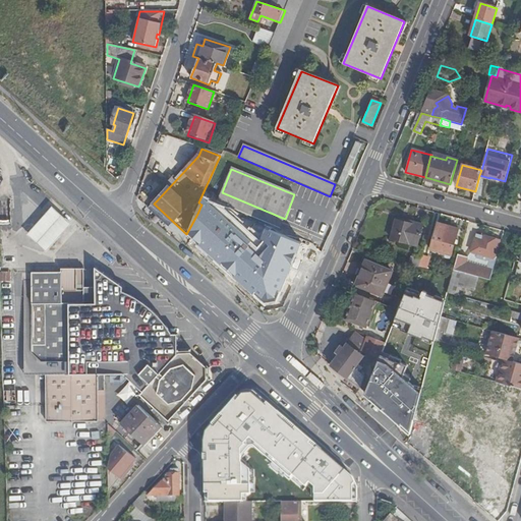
[(309,247),(317,250),(339,199),(331,195),(331,196),(309,247)]
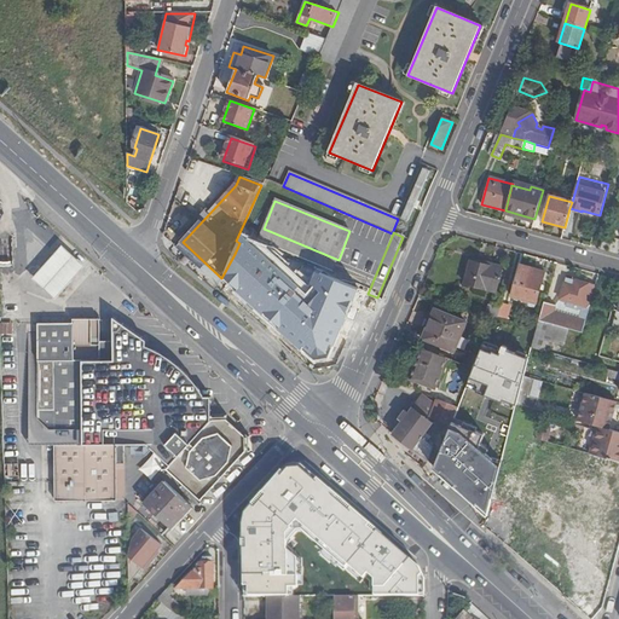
[(218,287),(221,278),(183,242),(175,249),(218,287)]
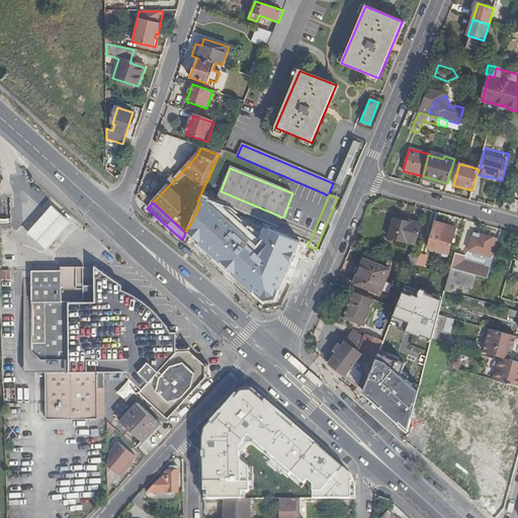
[(52,206),(27,234),(46,250),(70,223),(52,206)]
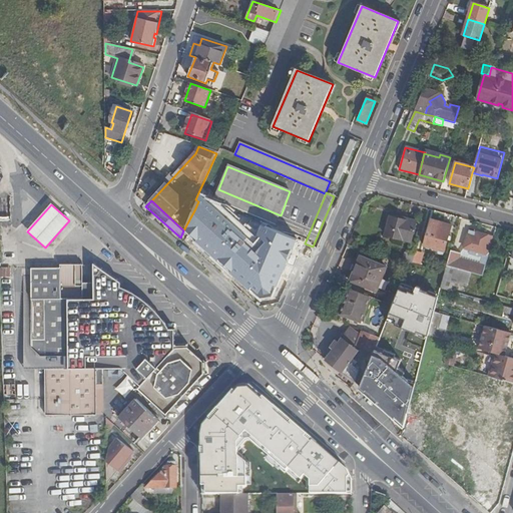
[(197,207),(188,227),(198,232),(208,212),(197,207)]
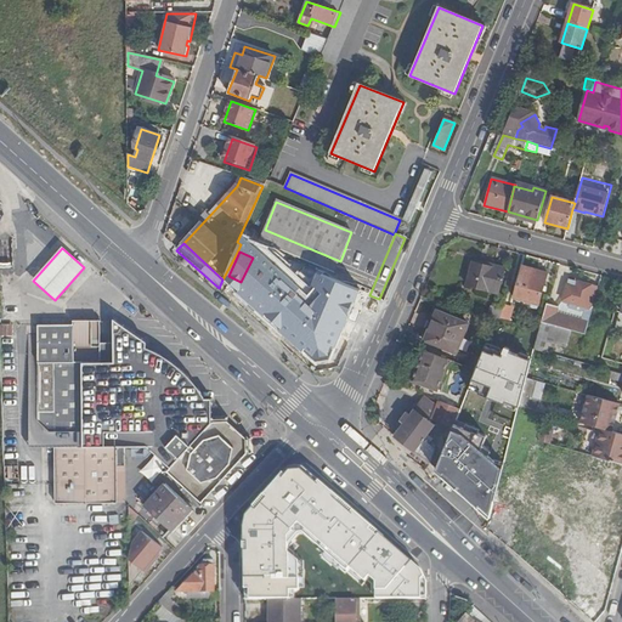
[(473,260),(467,286),(497,294),(504,269),(473,260)]
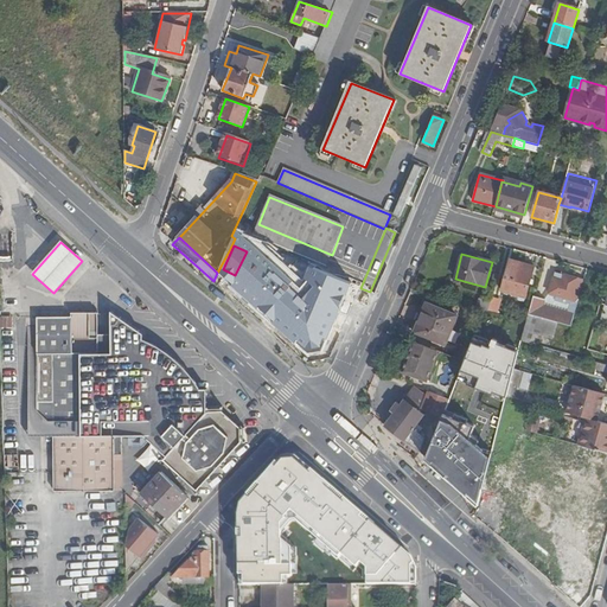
[(509,261),(500,292),(525,299),(534,267),(509,261)]
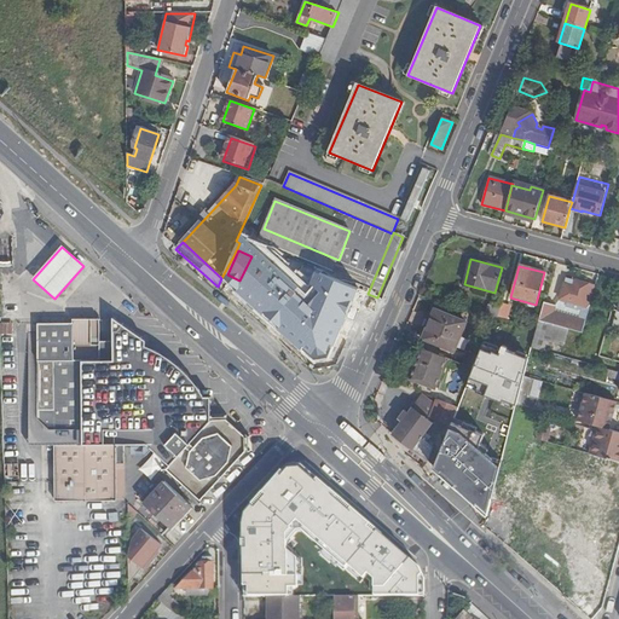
[(543,304),(538,322),(568,329),(583,333),(591,304),(596,287),(566,278),(560,300),(565,300),(563,304),(567,306),(567,308),(578,311),(582,308),(579,319),(555,312),(556,307),(543,304)]
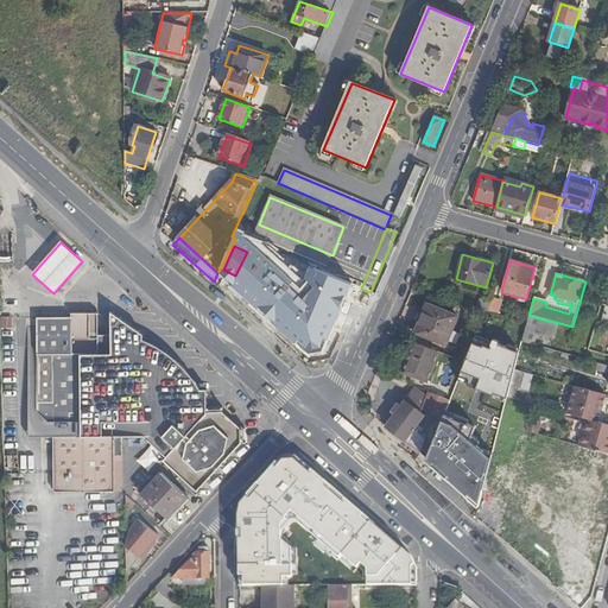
[(320,322),(343,333),(360,291),(337,282),(320,322)]
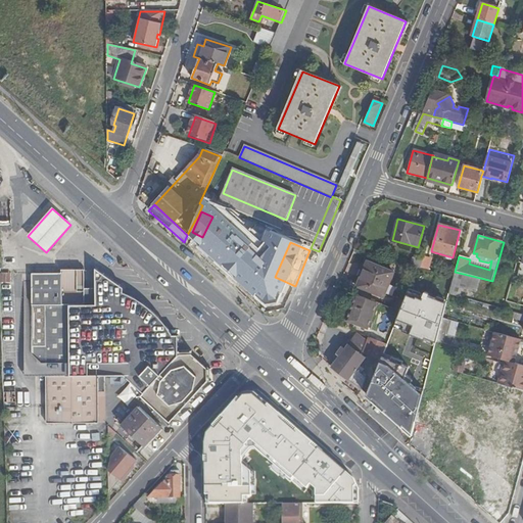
[(421,269),(429,271),(434,253),(426,251),(423,262),(421,269)]
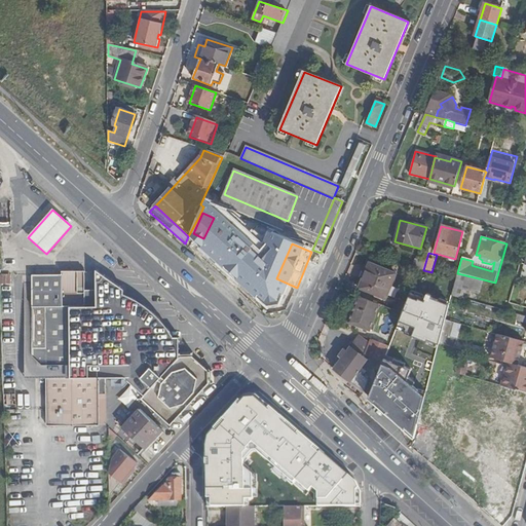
[(415,260),(413,267),(420,269),(423,270),(425,263),(415,260)]
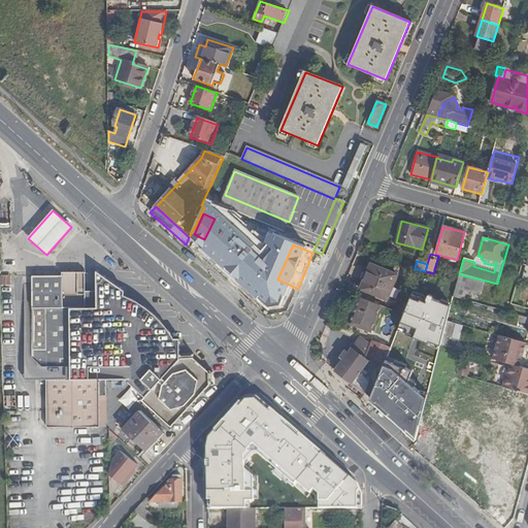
[(397,275),(371,264),(361,289),(387,300),(397,275)]
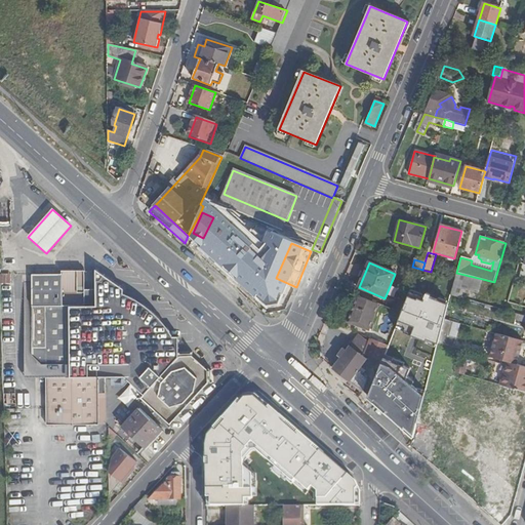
[(106,377),(109,377),(109,279),(96,270),(95,270),(95,289),(84,290),(84,271),(83,271),(82,271),(73,271),(61,271),(61,274),(31,275),(32,312),(32,348),(46,349),(46,358),(46,397),(98,395),(106,394),(106,377)]
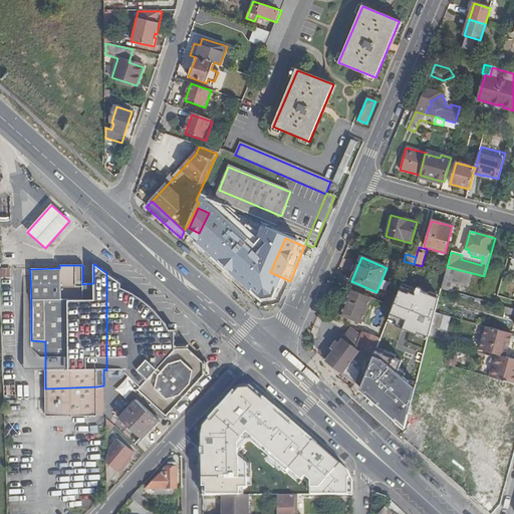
[(11,275),(10,267),(2,268),(3,276),(11,275)]
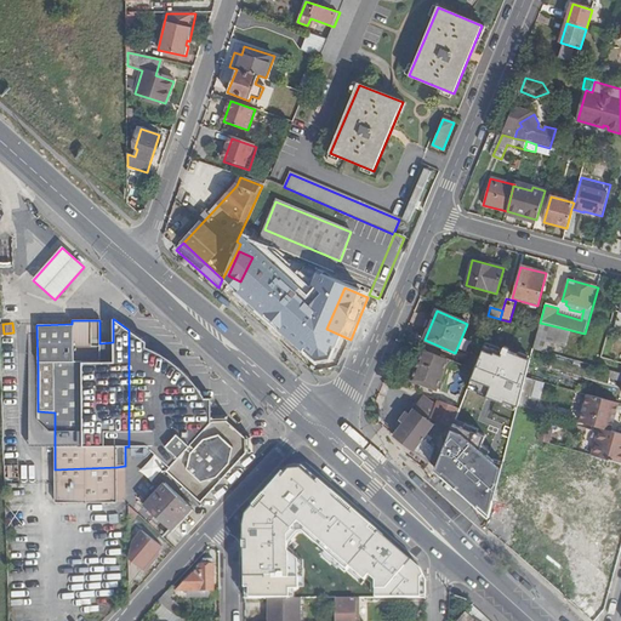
[(539,330),(533,349),(563,358),(568,340),(570,330),(540,323),(539,330)]
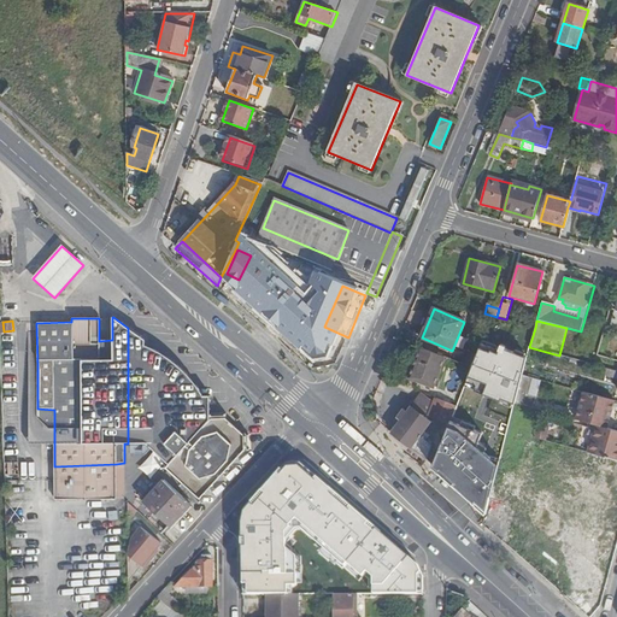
[(128,444),(188,378),(178,369),(169,360),(157,353),(146,348),(145,340),(128,328),(128,444)]
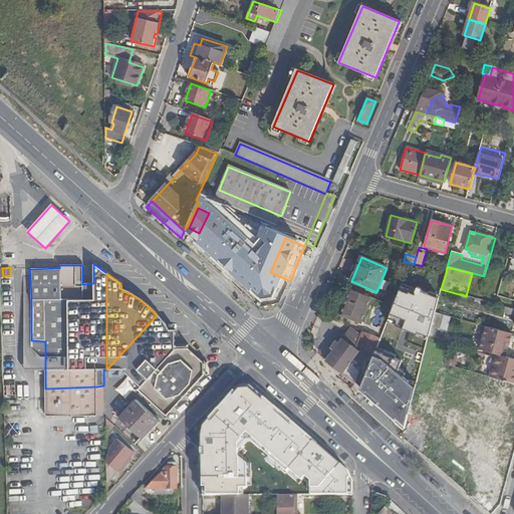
[(472,273),(470,281),(482,284),(484,276),(472,273)]
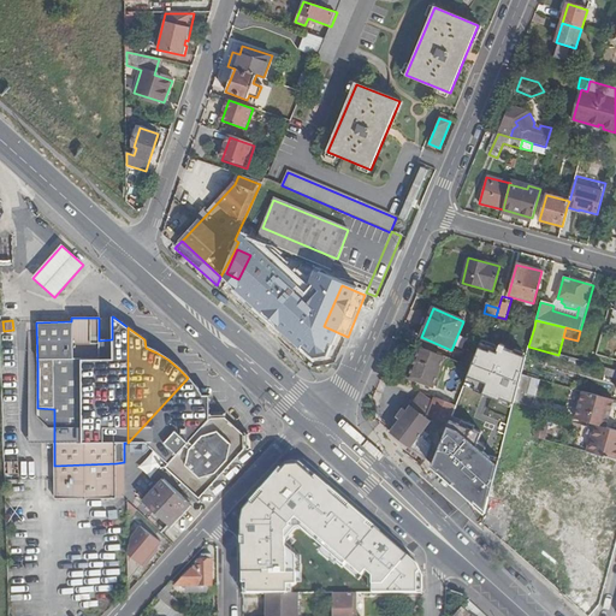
[(444,434),(431,462),(439,466),(438,469),(475,484),(493,440),(472,432),(480,410),(474,408),(487,374),(491,375),(505,341),(485,332),(475,356),(472,367),(456,406),(449,422),(444,434)]
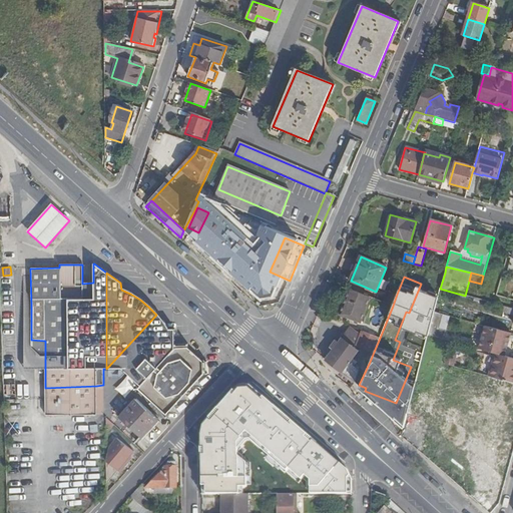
[(370,297),(349,290),(344,303),(339,314),(360,323),(370,297)]
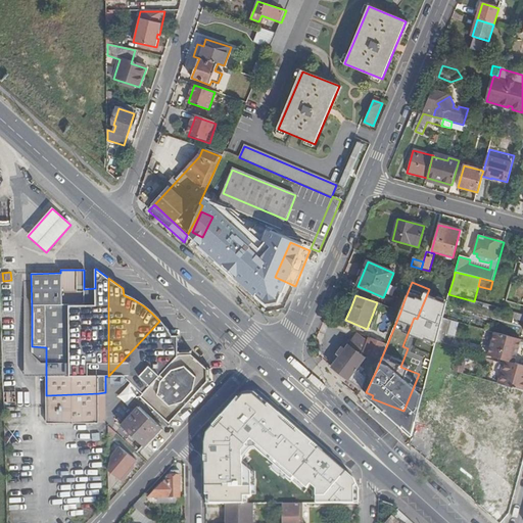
[(394,299),(390,308),(400,312),(403,302),(394,299)]
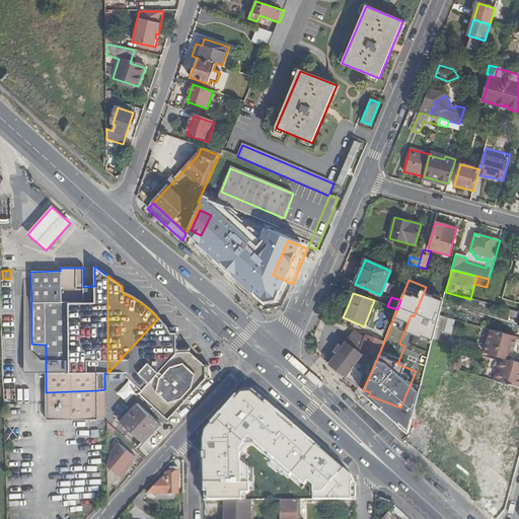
[(31,344),(31,308),(24,308),(24,355),(46,354),(46,345),(31,344)]
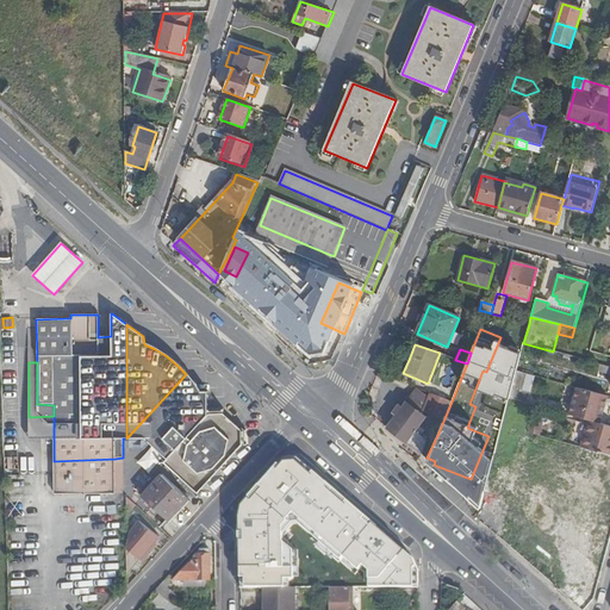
[(609,367),(597,365),(596,371),(609,375),(609,367)]
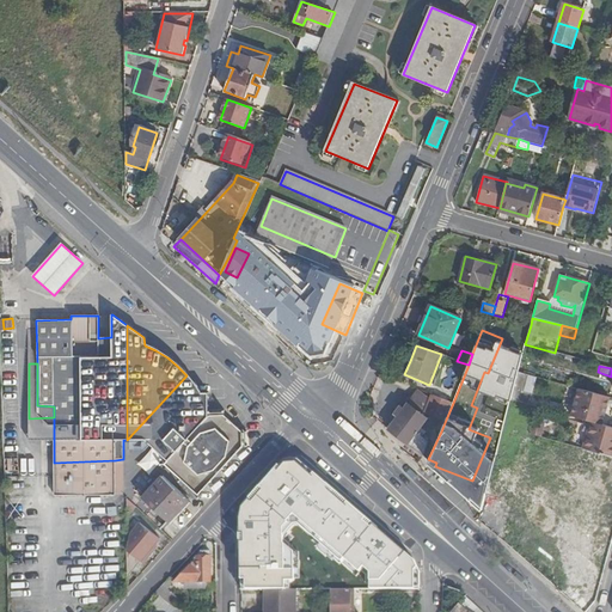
[(513,390),(524,392),(528,375),(518,372),(513,390)]
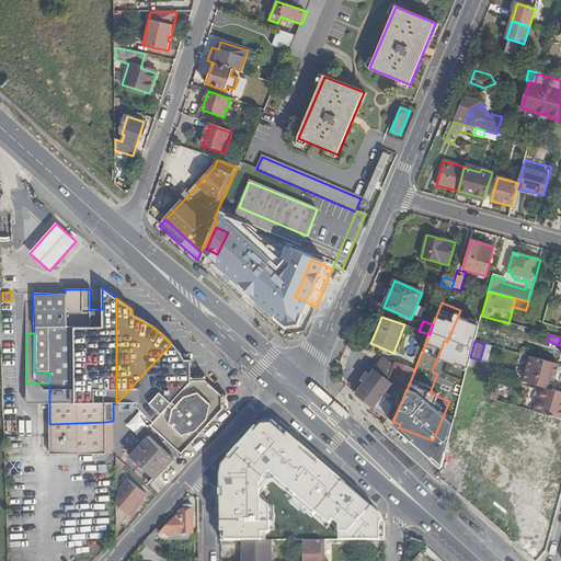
[(490,361),(493,344),(484,343),(482,359),(490,361)]
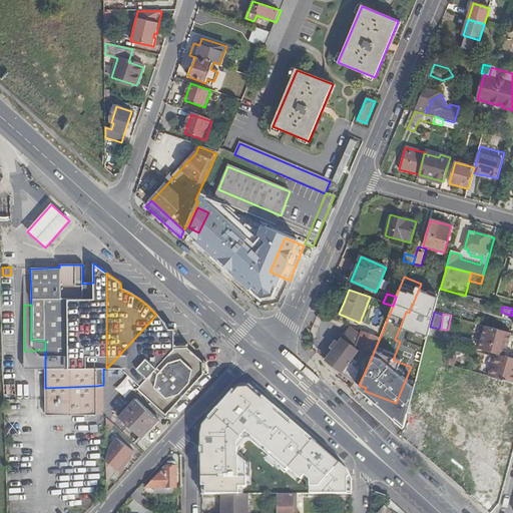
[(161,322),(156,315),(106,369),(122,369),(134,380),(170,341),(170,335),(174,335),(174,329),(166,329),(161,322)]
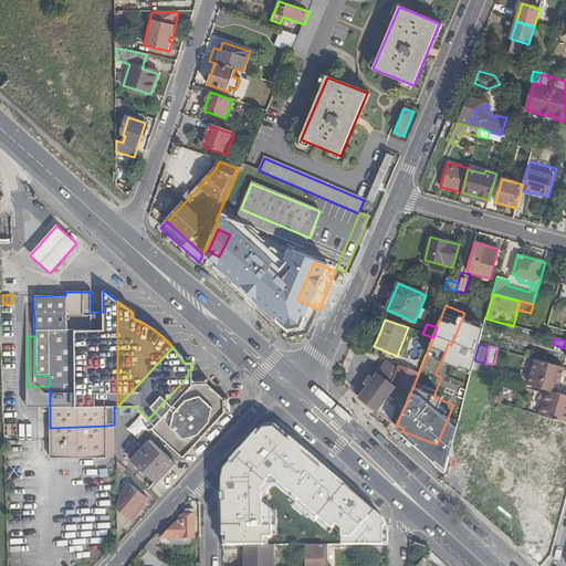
[(472,370),(490,375),(492,365),(484,363),(474,360),(472,370)]
